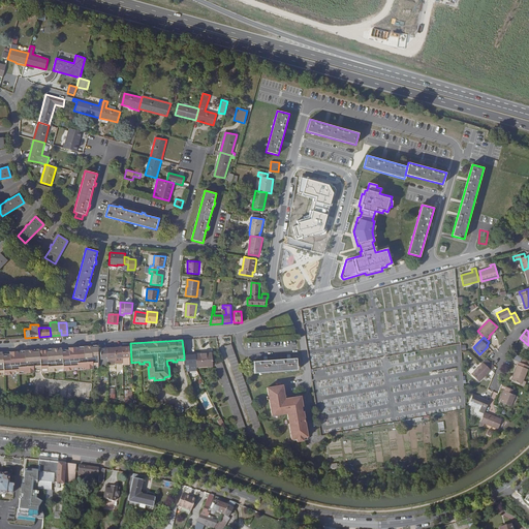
[(256,436),(257,437),(263,435),(231,344),(224,346),(232,369),(241,391),(249,414),(256,436)]
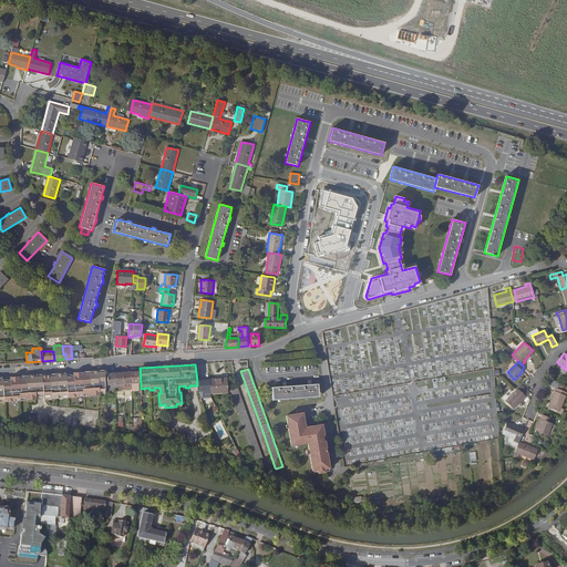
[(0,401),(105,394),(104,384),(104,370),(0,377),(0,401)]
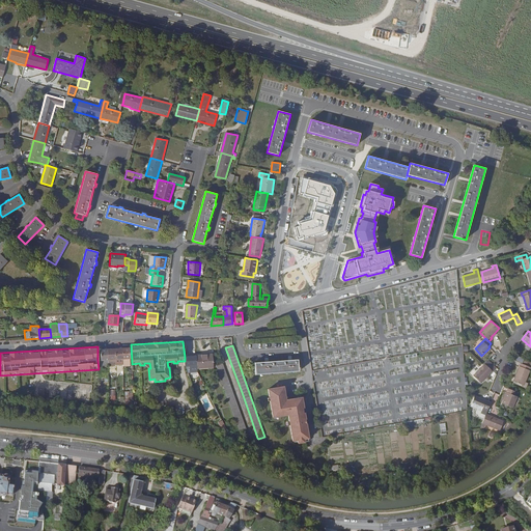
[(98,360),(99,369),(99,373),(103,373),(102,365),(108,365),(108,348),(101,350),(101,360),(98,360)]
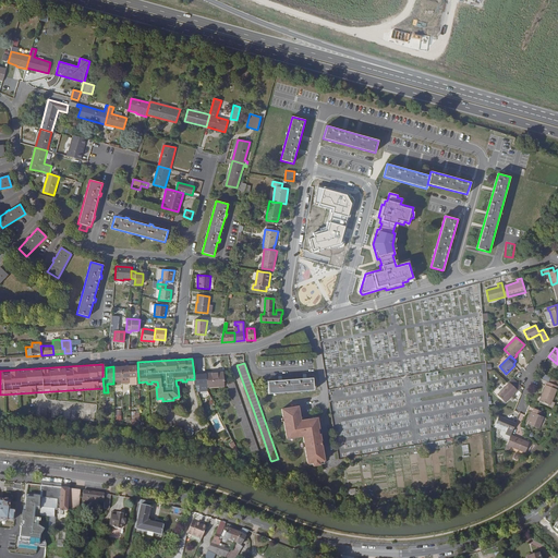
[(207,374),(207,388),(225,386),(223,373),(207,374)]
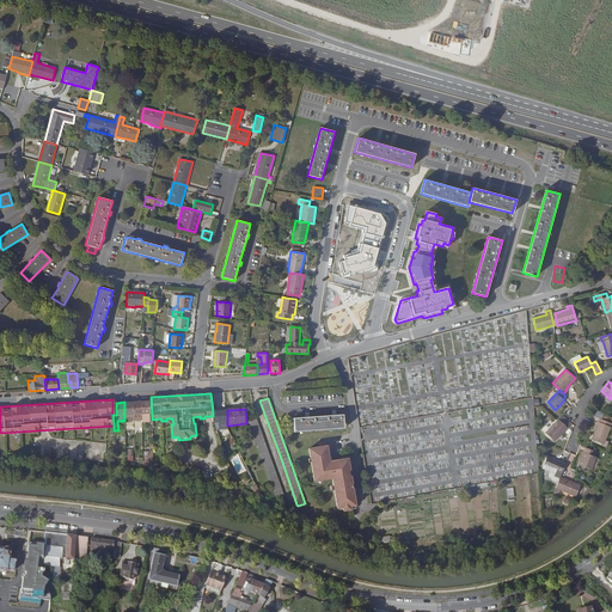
[(213,411),(213,416),(213,417),(213,422),(214,422),(216,429),(227,429),(227,428),(227,426),(227,410),(226,410),(213,411)]
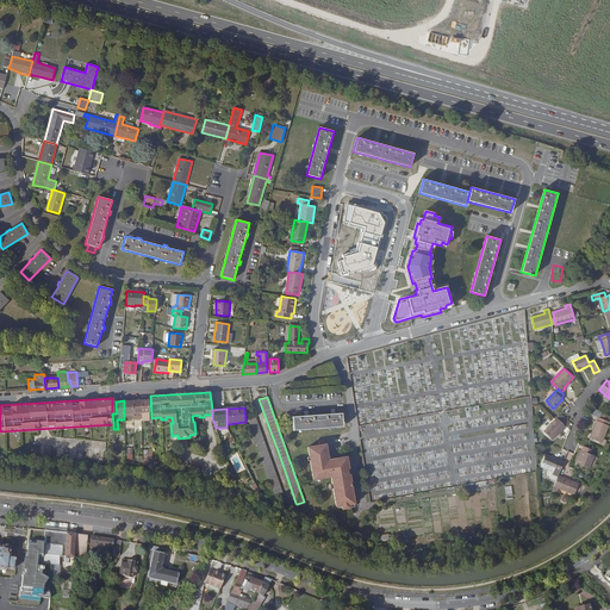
[(292,416),(293,430),(343,427),(343,425),(344,425),(344,423),(343,423),(342,412),(335,414),(335,412),(331,412),(331,414),(307,415),(307,414),(304,414),(304,416),(292,416)]
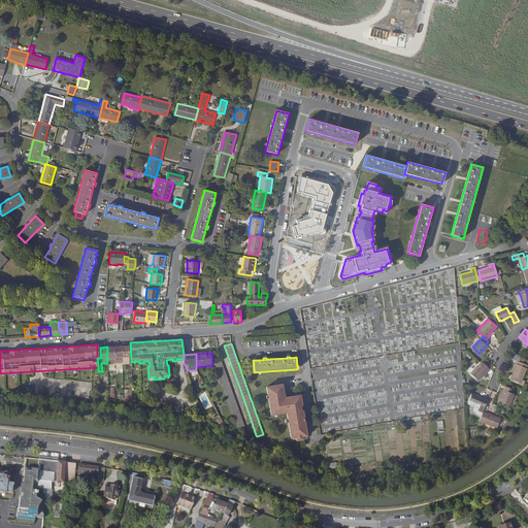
[(486,358),(470,373),(479,381),(493,365),(486,358)]
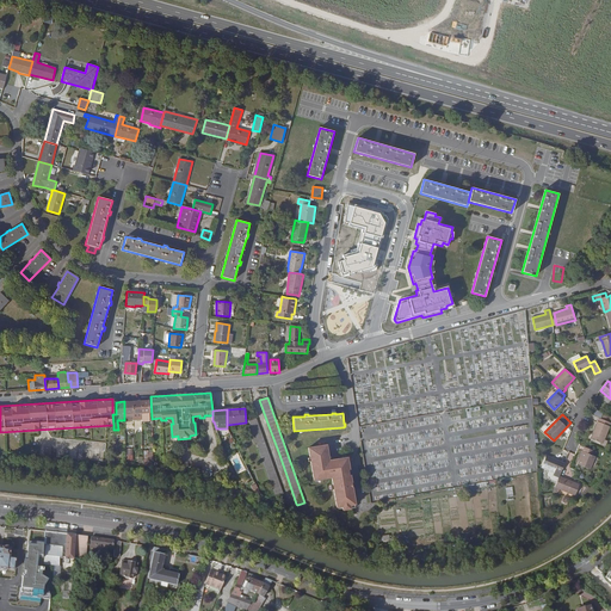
[(603,444),(610,423),(599,418),(591,439),(603,444)]
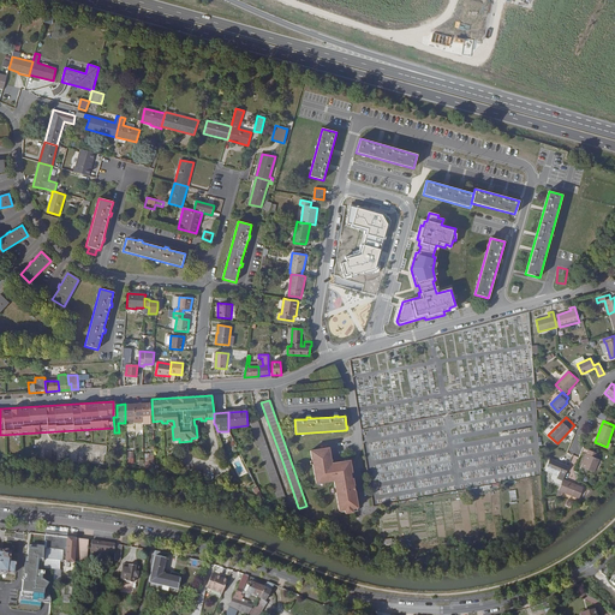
[(261,427),(252,430),(279,503),(287,501),(273,460),(261,427)]
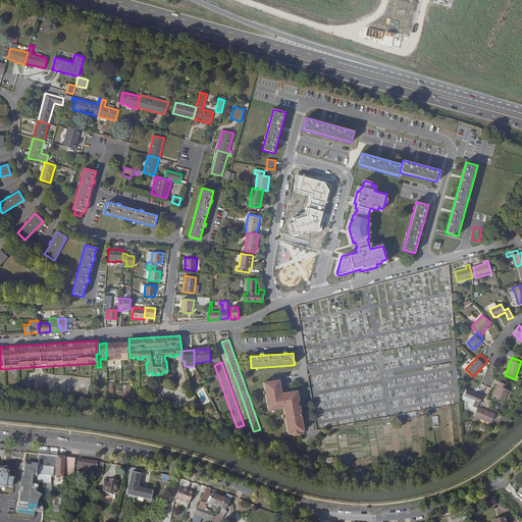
[(278,380),(263,382),(268,410),(283,408),(288,433),(292,432),(293,435),(304,433),(297,390),(281,394),(278,380)]
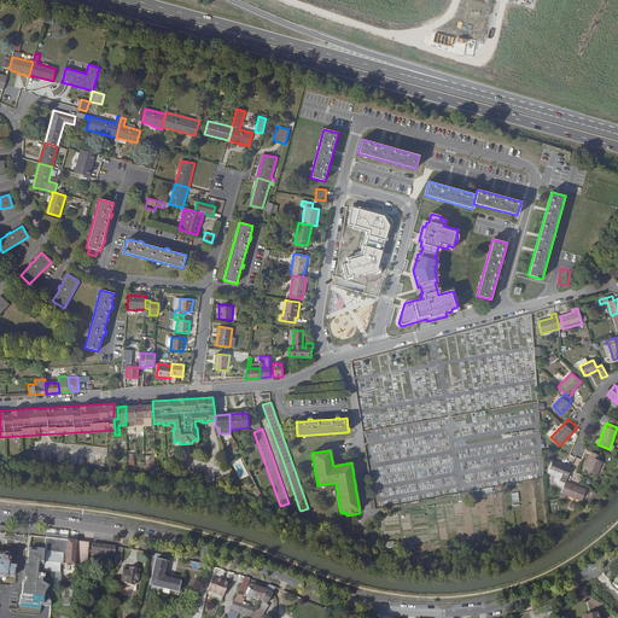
[(592,452),(589,456),(590,456),(586,466),(584,470),(596,474),(602,461),(599,460),(600,455),(592,452)]
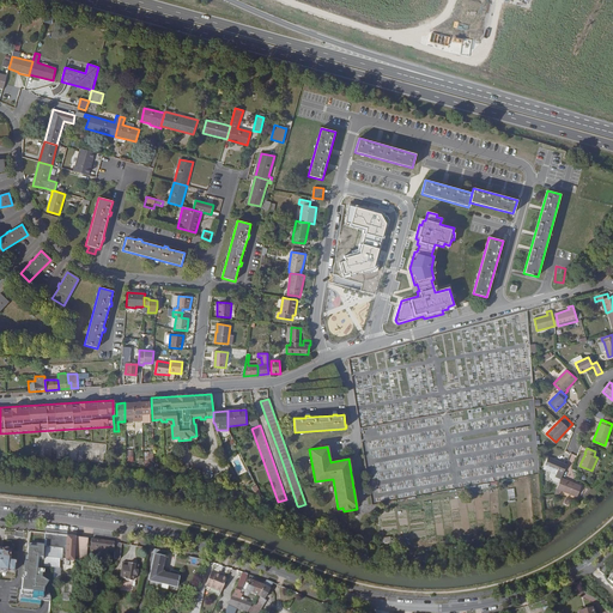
[(544,468),(551,472),(556,474),(554,477),(560,479),(562,478),(566,466),(556,461),(556,460),(548,457),(544,468)]
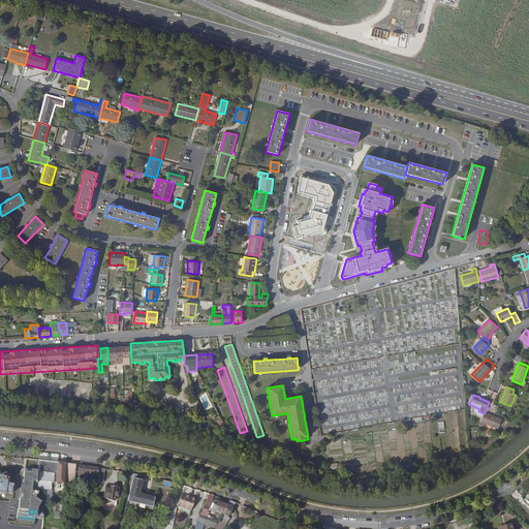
[(476,414),(481,417),(484,413),(478,411),(479,409),(475,407),(473,410),(474,412),(476,413),(476,414)]
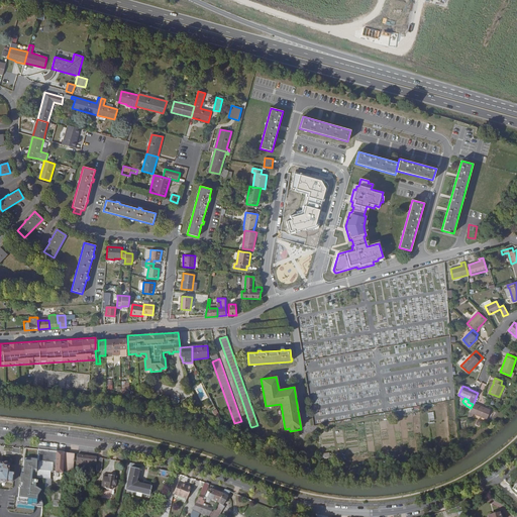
[(474,403),(473,404),(471,408),(468,415),(472,417),(474,414),(487,419),(490,411),(477,405),(478,404),(474,403)]
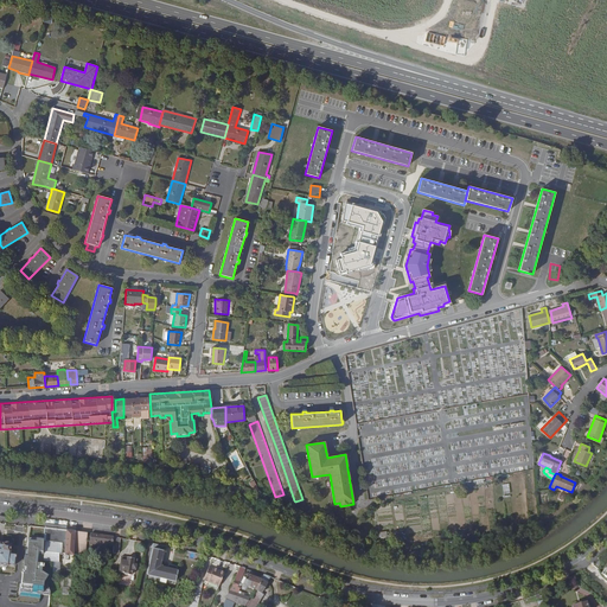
[(43,561),(45,528),(36,526),(36,544),(34,561),(43,561)]
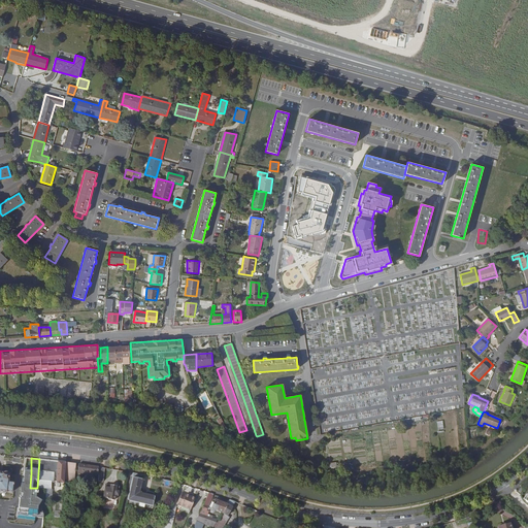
[(65,462),(39,459),(37,488),(51,489),(52,482),(56,482),(56,483),(64,484),(64,481),(65,462)]
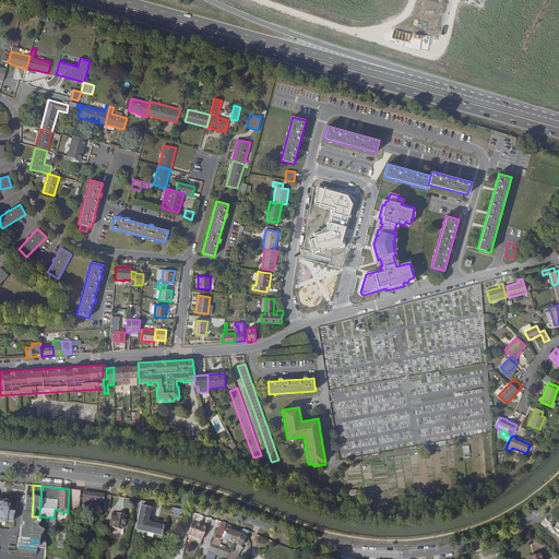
[(80,490),(69,489),(68,509),(79,510),(80,490)]
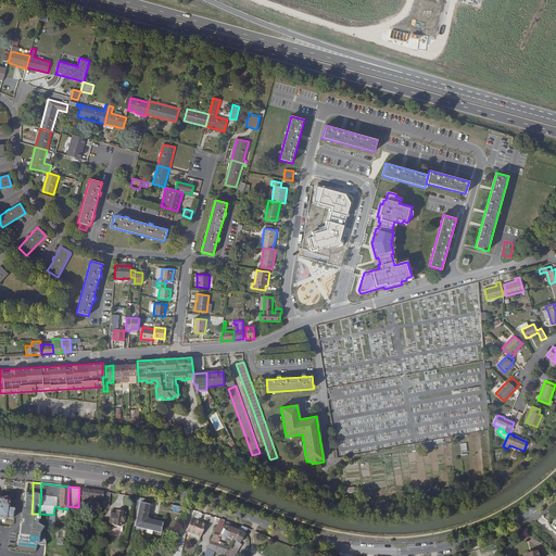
[(104,492),(84,489),(83,500),(98,502),(98,498),(104,500),(104,492)]
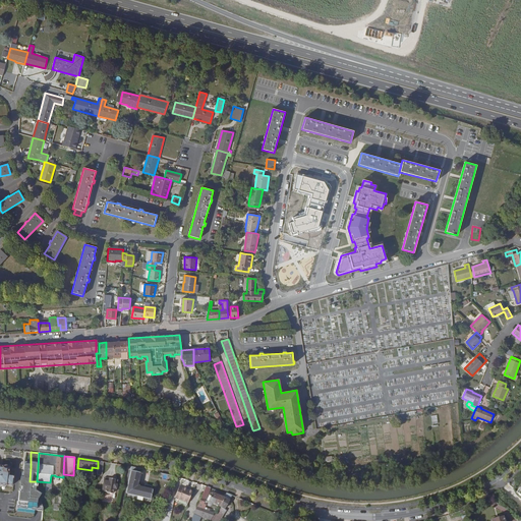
[(9,468),(0,466),(0,486),(2,487),(2,489),(8,490),(9,485),(12,486),(14,474),(10,473),(10,476),(8,475),(8,473),(9,468)]
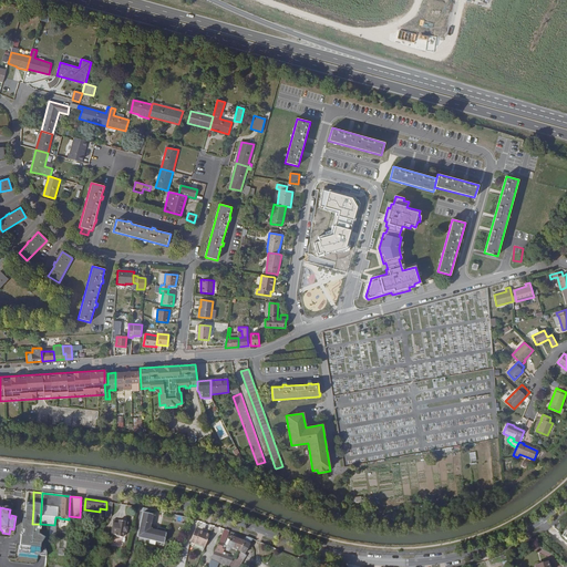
[(150,529),(153,515),(143,513),(137,537),(164,543),(166,534),(150,529)]
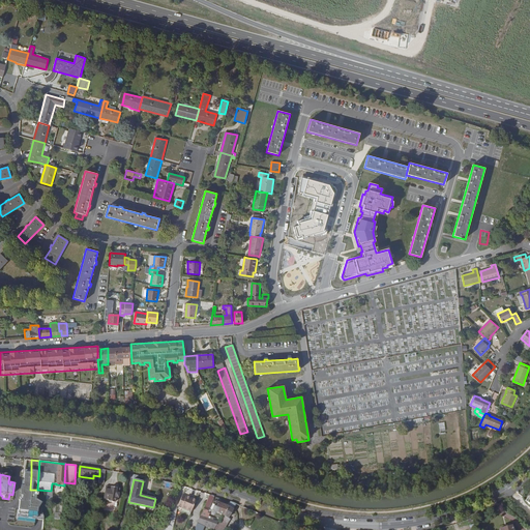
[(106,487),(104,499),(109,500),(109,501),(115,502),(115,498),(118,498),(120,489),(117,489),(117,488),(111,487),(106,487)]
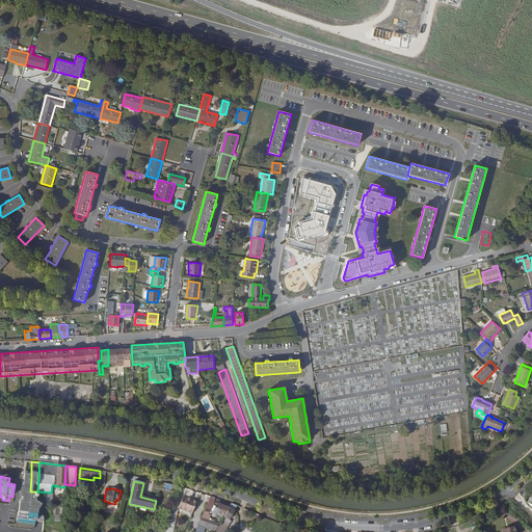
[(179,508),(182,509),(192,513),(197,502),(187,498),(183,497),(179,508)]
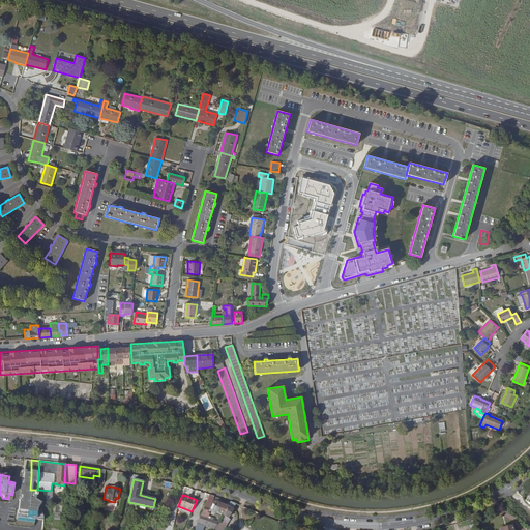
[(204,506),(201,517),(208,519),(209,513),(207,512),(209,508),(214,496),(209,495),(204,506)]
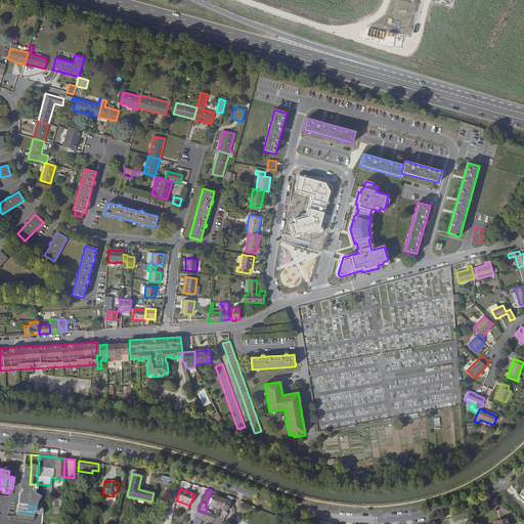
[(212,495),(208,504),(210,505),(209,505),(221,510),(226,500),(212,495)]
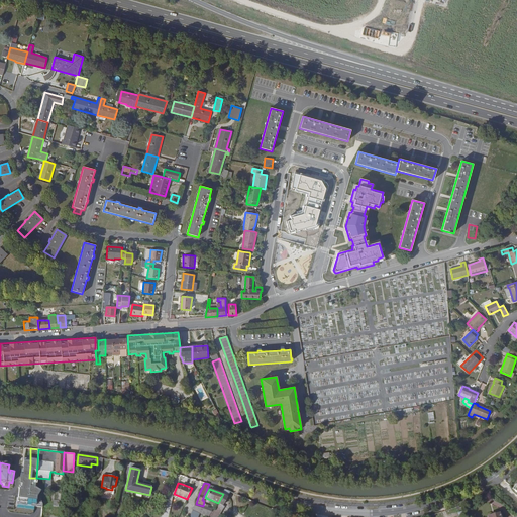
[(218,503),(209,516),(210,516),(218,516),(225,506),(223,505),(228,497),(228,496),(230,492),(224,489),(223,493),(223,494),(218,503)]
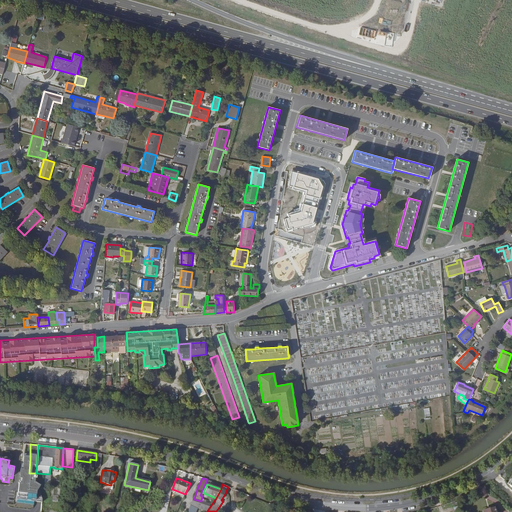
[(203,501),(201,501),(194,499),(191,505),(197,507),(207,511),(211,504),(203,501)]
